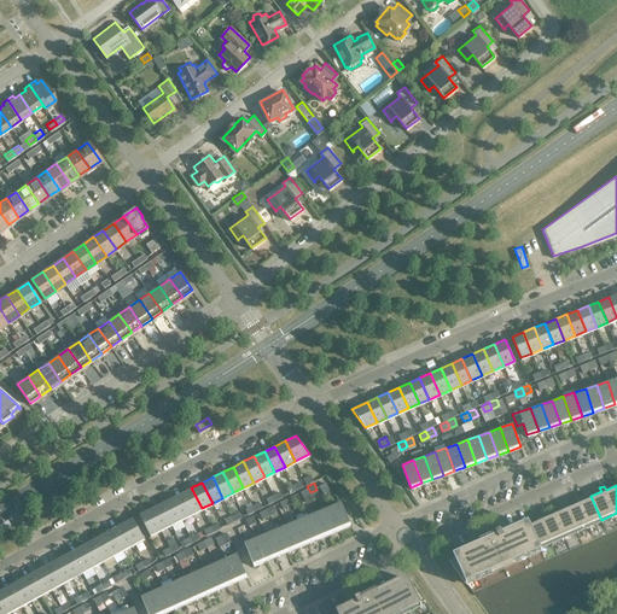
[(310,492),(307,486),(300,490),(303,496),(310,492)]
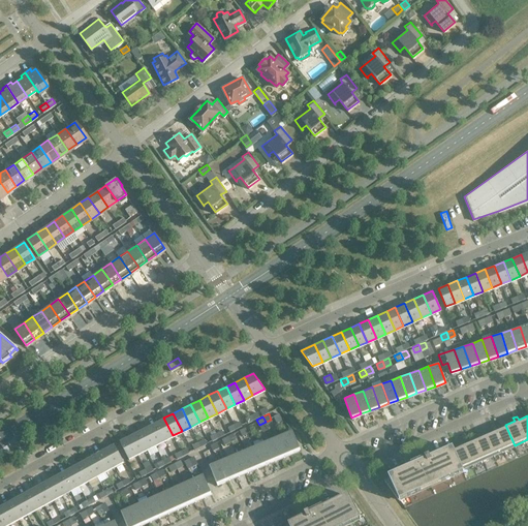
[(173,435),(163,418),(155,422),(164,439),(173,435)]
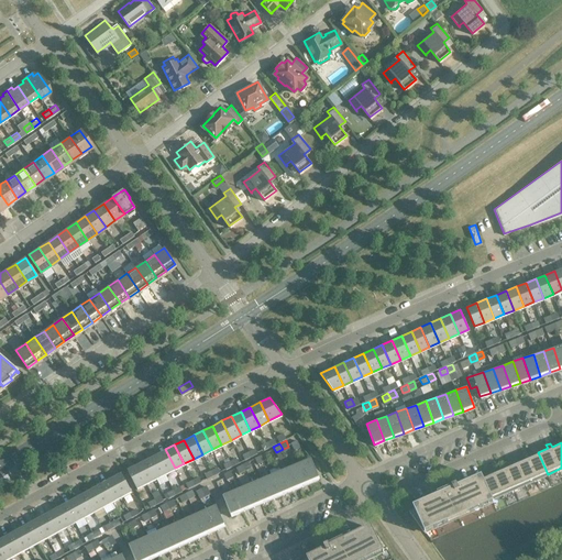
[(175,468),(165,449),(155,454),(165,473),(175,468)]
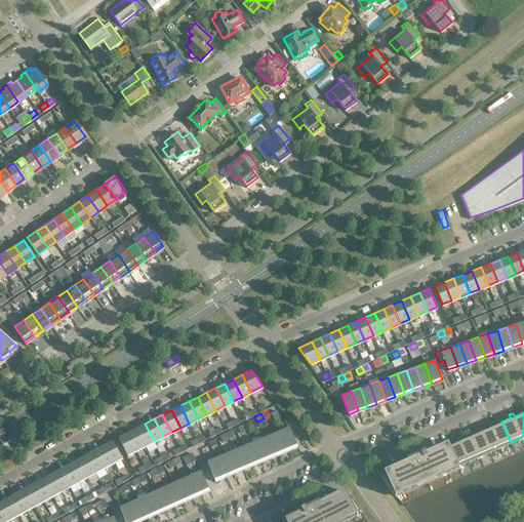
[(251,425),(248,419),(243,423),(245,428),(251,425)]
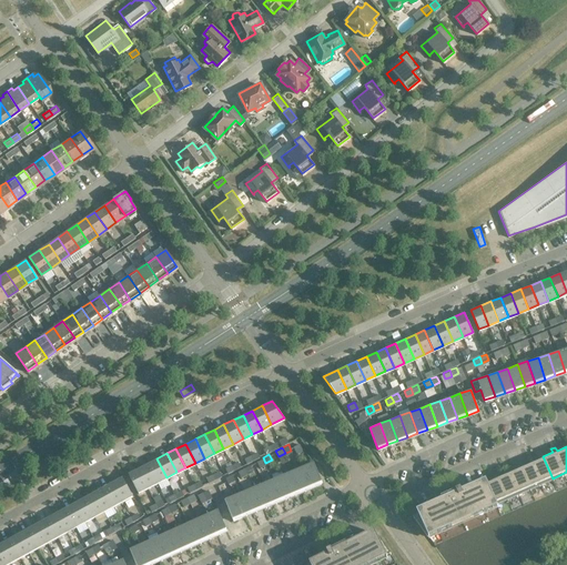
[(553,478),(543,456),(534,460),(533,456),(528,458),(529,462),(520,466),(529,488),(553,478)]
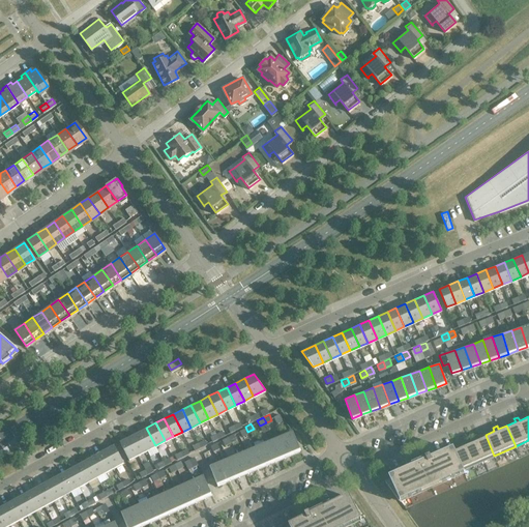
[(247,432),(245,427),(239,430),(242,435),(247,432)]
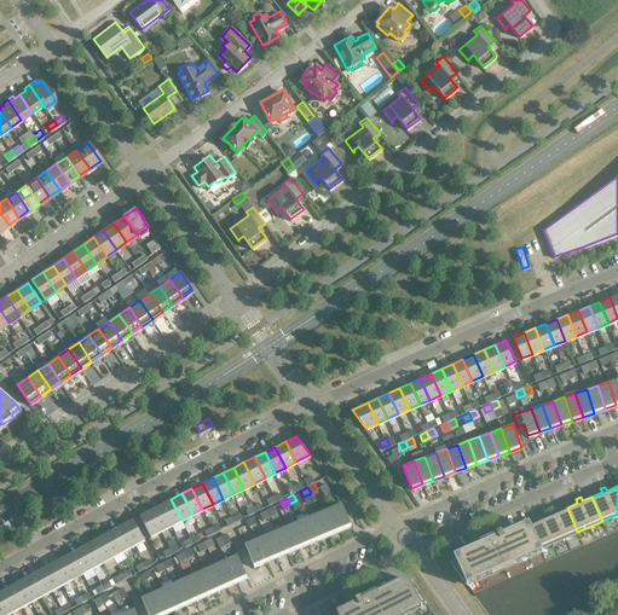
[(182,520),(171,499),(161,504),(171,524),(182,520)]
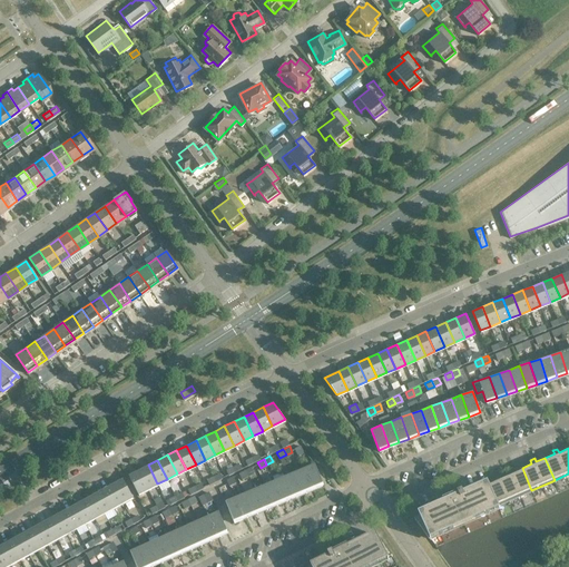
[(319,473),(314,463),(304,468),(308,478),(313,489),(323,485),(319,473)]
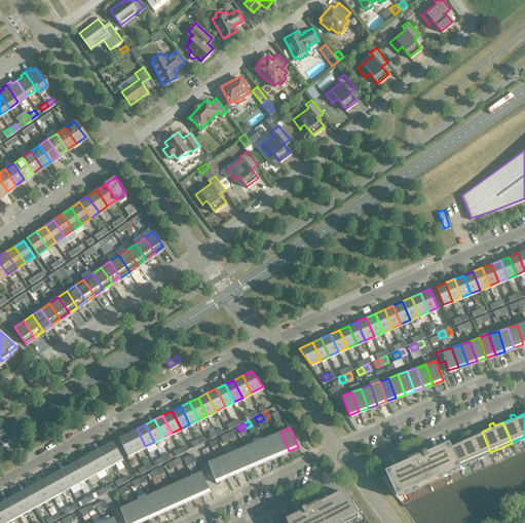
[(145,446),(137,428),(127,433),(137,450),(145,446)]
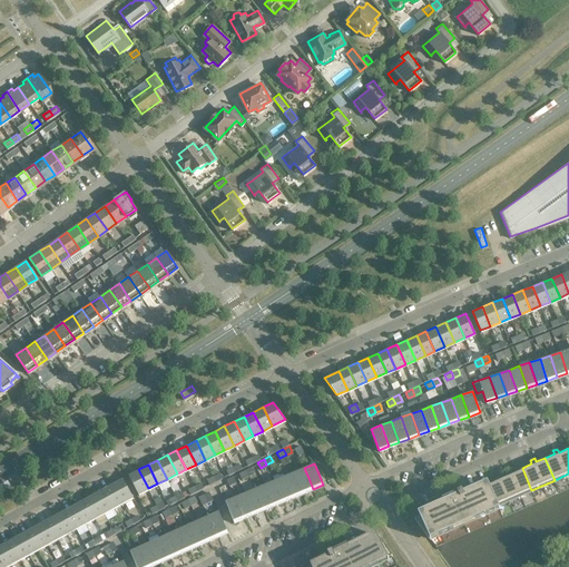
[(254,471),(251,465),(245,468),(247,475),(254,471)]
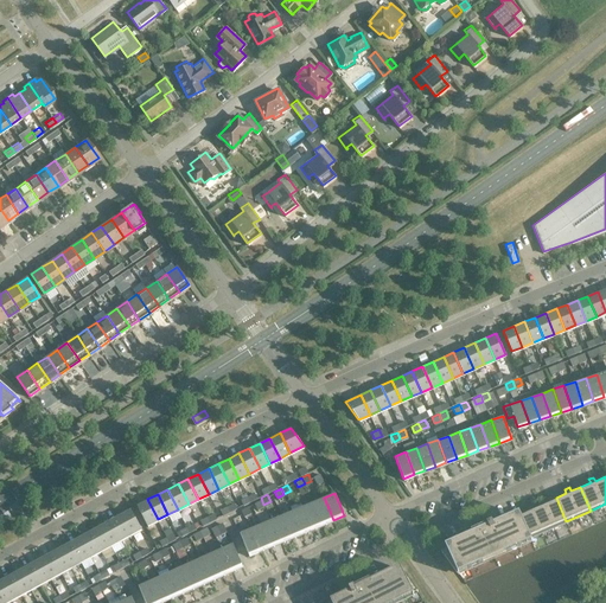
[(263,505),(261,498),(254,501),(257,508),(263,505)]
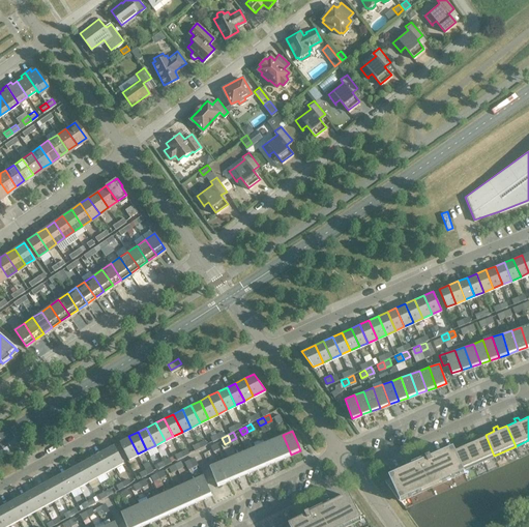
[(291,455),(287,444),(283,435),(273,438),(282,458),(291,455)]
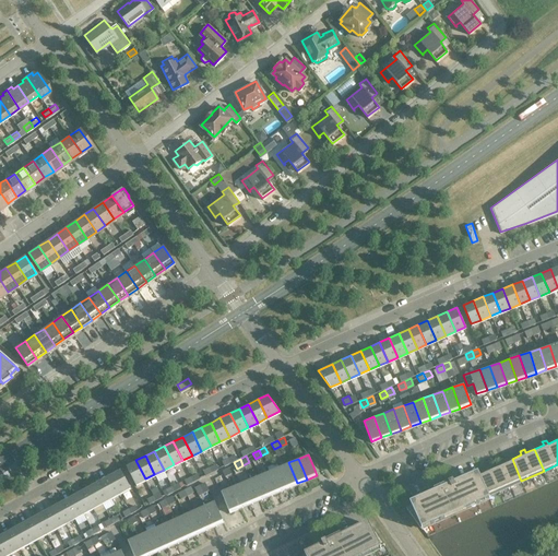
[(521,481),(512,459),(502,462),(501,459),(497,461),(498,464),(489,469),(499,491),(521,481)]
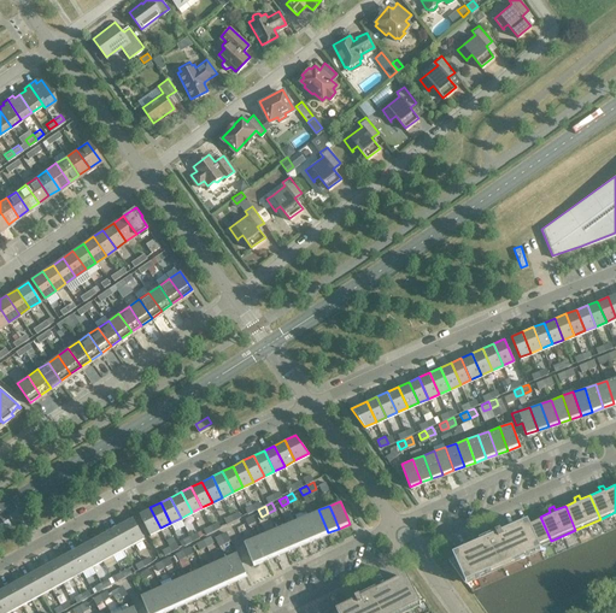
[(160,528),(150,507),(139,513),(150,534),(160,528)]
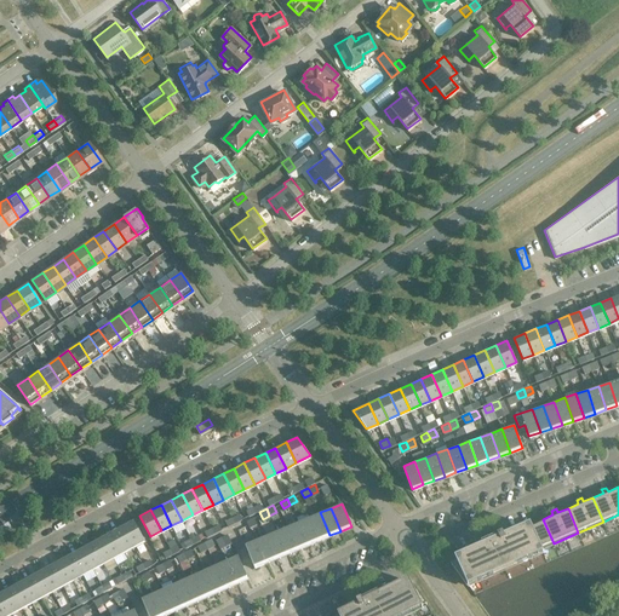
[(330,535),(320,512),(309,517),(319,540),(330,535)]
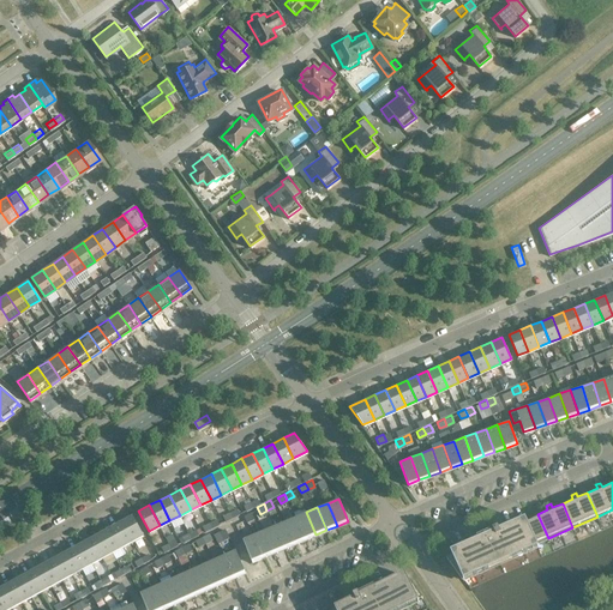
[(253,517),(250,511),(244,514),(246,520),(253,517)]
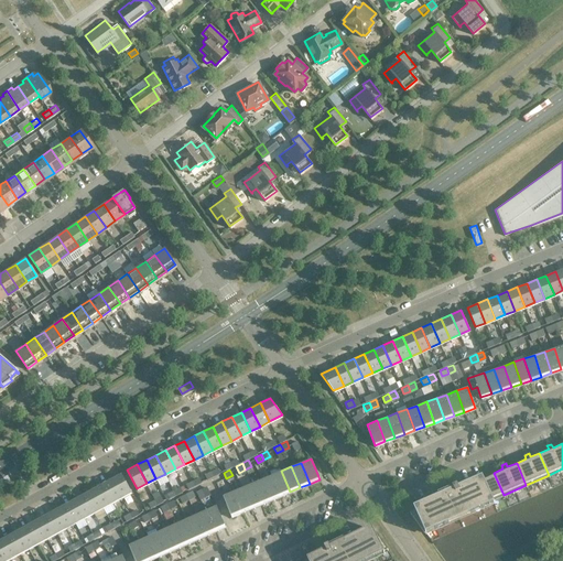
[(290,492),(281,471),(271,475),(280,496),(290,492)]
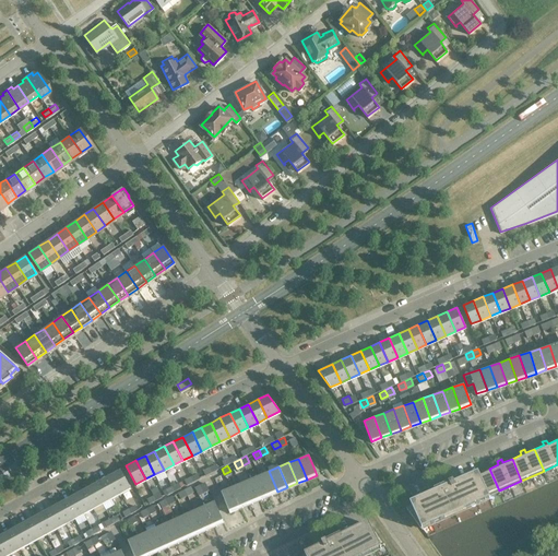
[(130,487),(119,469),(110,474),(120,493),(130,487)]
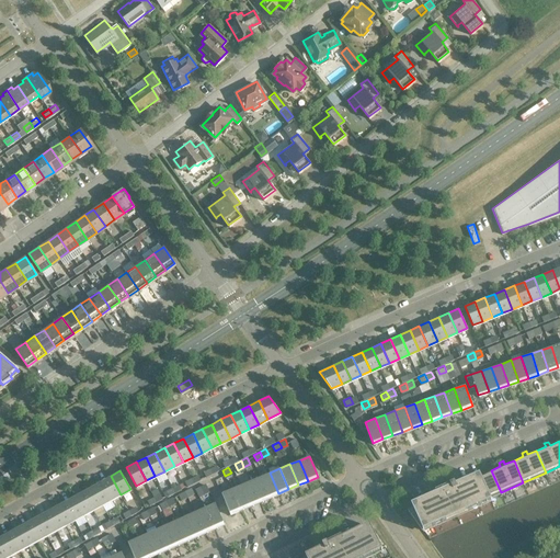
[(501,492),(491,470),(482,474),(480,470),(478,471),(479,474),(489,498),(490,497),(501,492)]
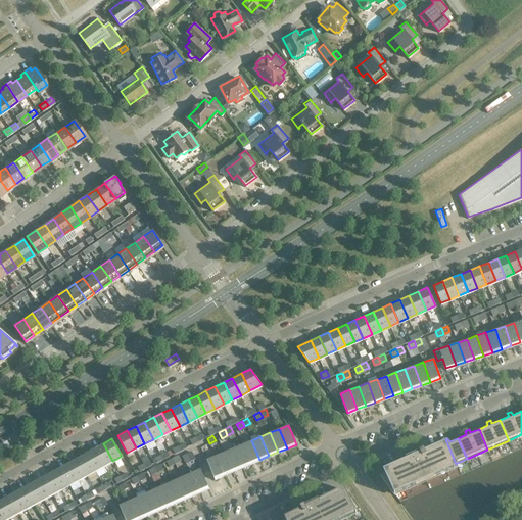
[(259,460),(251,440),(242,443),(250,463),(259,460)]
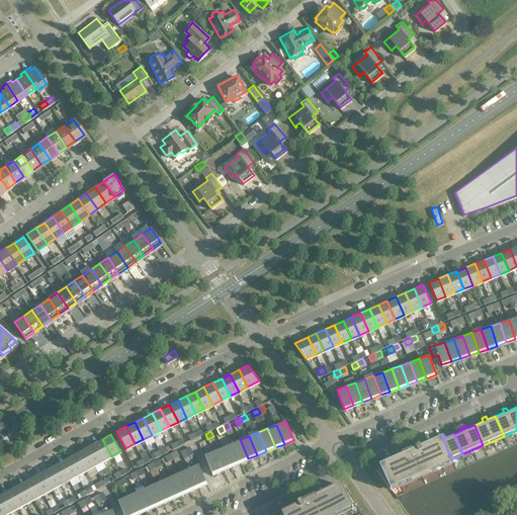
[(451,459),(442,437),(420,447),(418,442),(401,450),(403,455),(379,465),(379,466),(375,468),(389,487),(391,490),(453,461),(452,458),(451,459)]
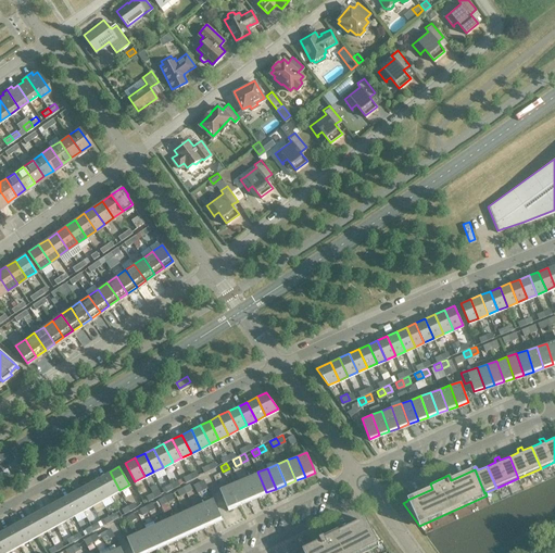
[(120,490),(110,472),(100,476),(110,494),(120,490)]
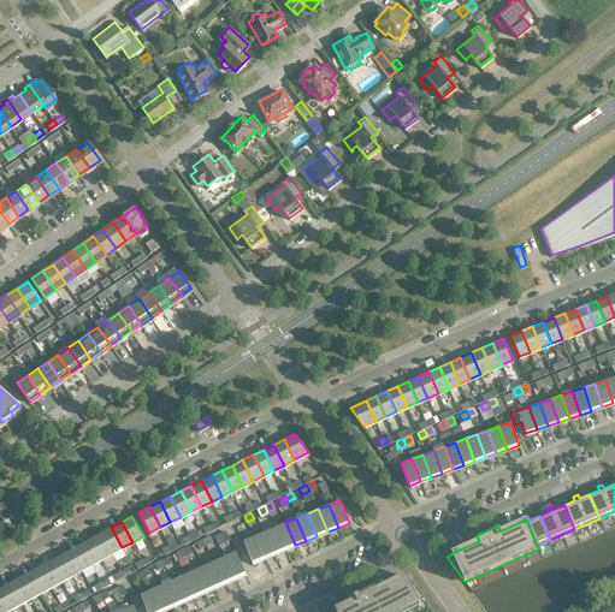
[(295,545),(285,522),(276,527),(284,550),(295,545)]
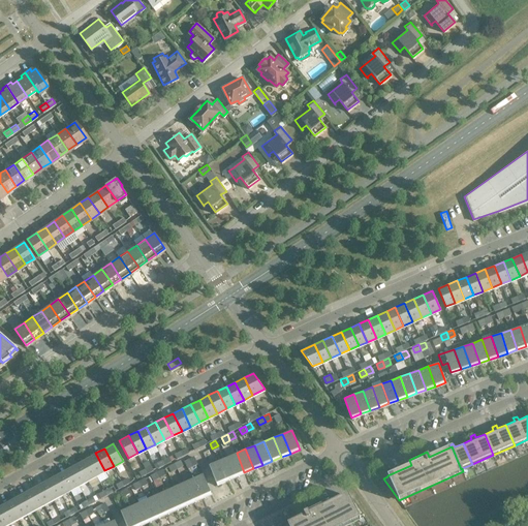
[(104,470),(95,453),(87,458),(96,475),(104,470)]
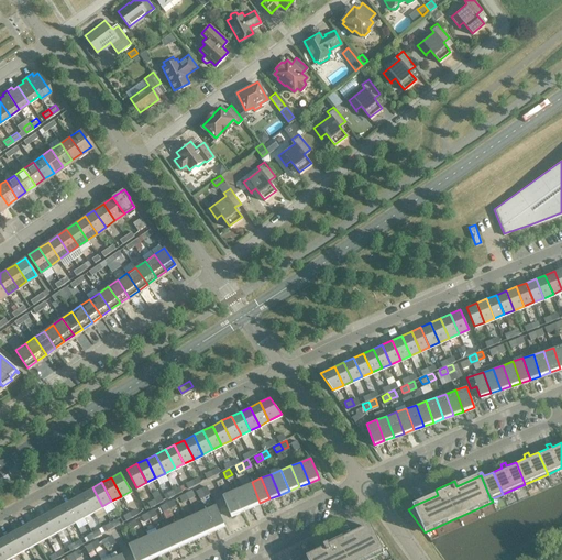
[(260,503),(252,482),(242,486),(250,507),(260,503)]
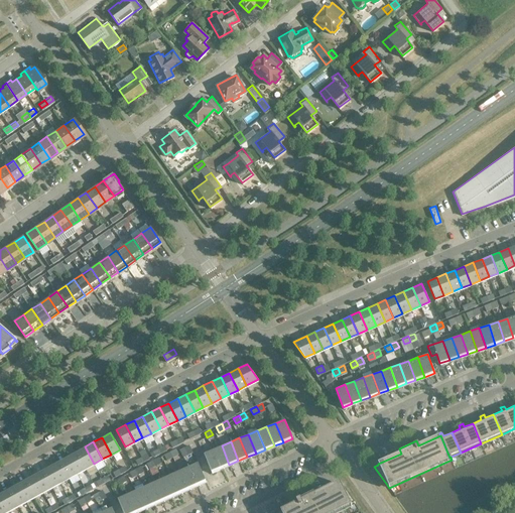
[(229,465),(222,445),(213,449),(217,459),(221,468),(229,465)]
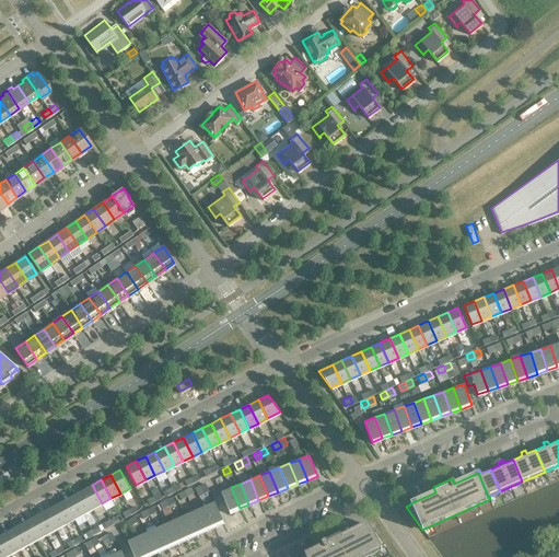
[(102,503),(92,485),(82,490),(92,508),(102,503)]
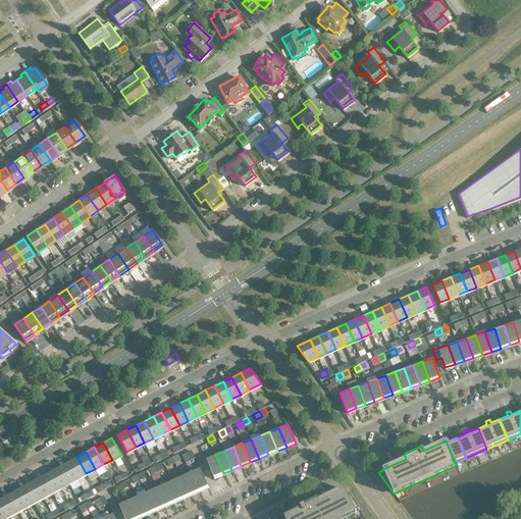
[(176,453),(171,455),(173,461),(179,458),(176,453)]
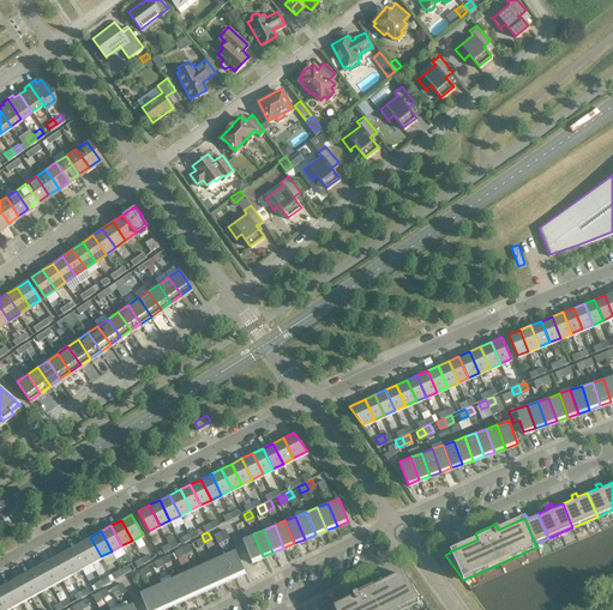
[(258,545),(253,533),(242,538),(246,550),(251,561),(263,556),(258,545)]
